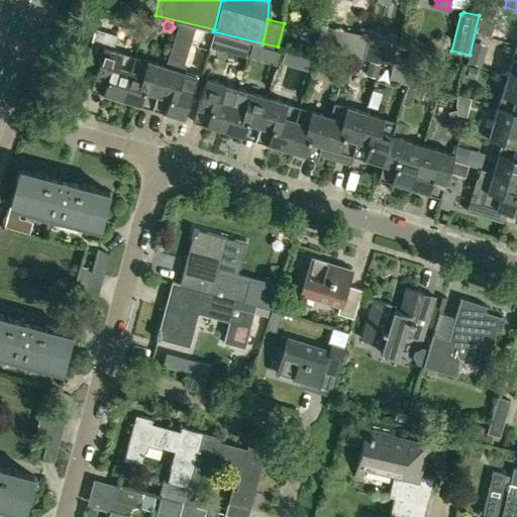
[(180,21),(166,65),(159,87),(157,95),(169,99),(165,112),(184,118),(197,75),(180,70),(182,63),(184,63),(196,26),(180,21)]
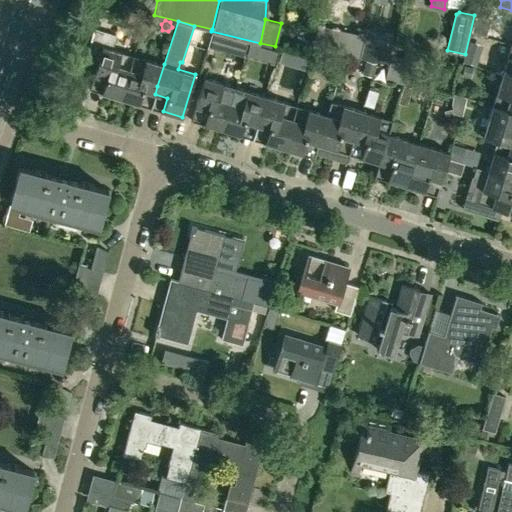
[(120,98),(133,55),(113,48),(117,34),(94,27),(86,57),(98,61),(93,77),(105,81),(101,92),(120,98)]
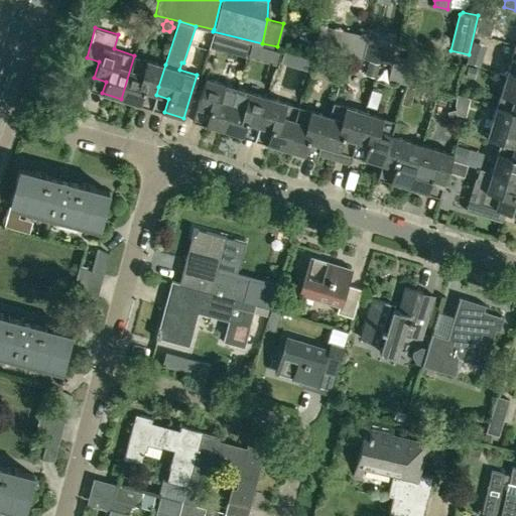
[(333,35),(317,31),(314,46),(330,49),(333,35)]
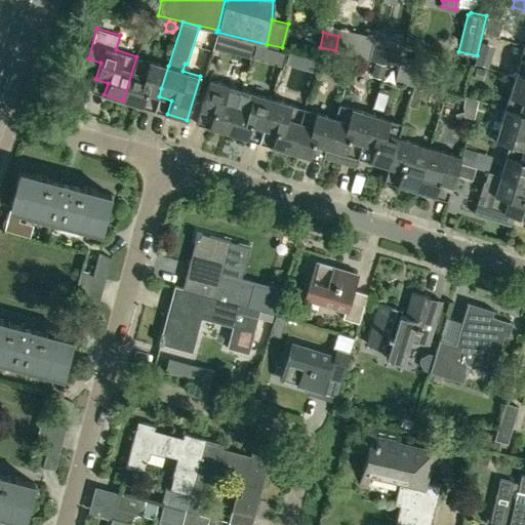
[(231,36),(221,34),(218,49),(227,51),(231,36)]
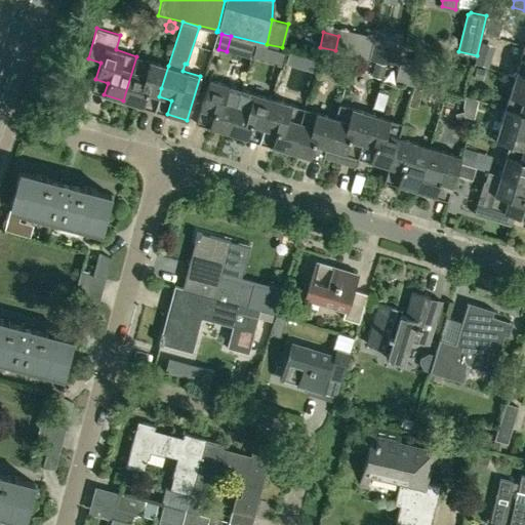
[(496,46),(481,42),(478,54),(475,63),(490,67),(492,61),(496,46)]
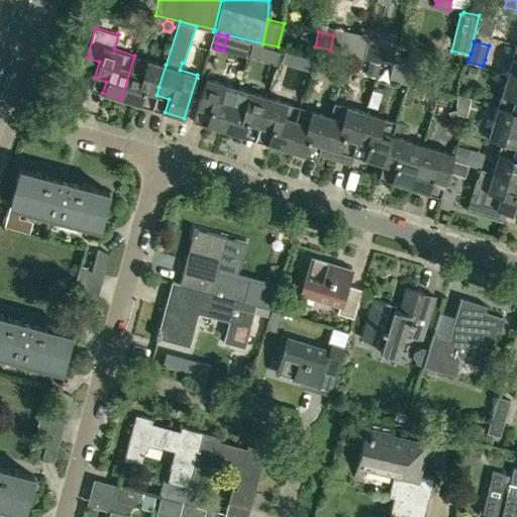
[(257,57),(261,45),(252,43),(249,55),(257,57)]
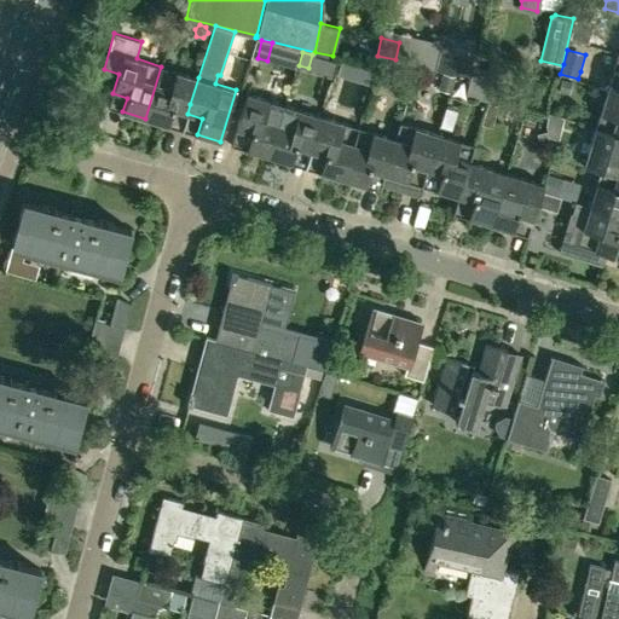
[(469,79),(474,59),(439,52),(435,70),(469,79)]
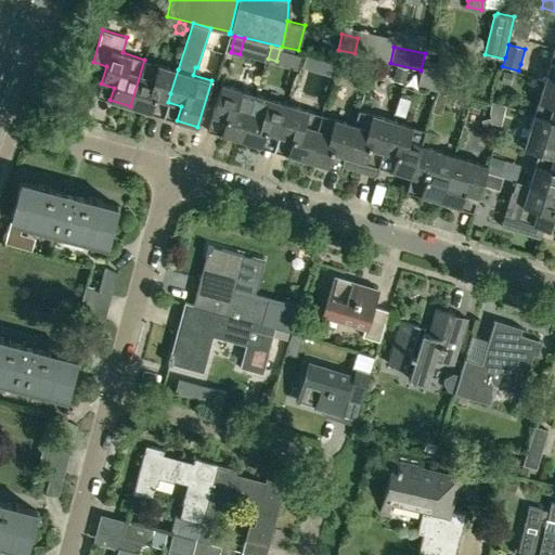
[(554,49),(543,81),(554,85),(554,49)]
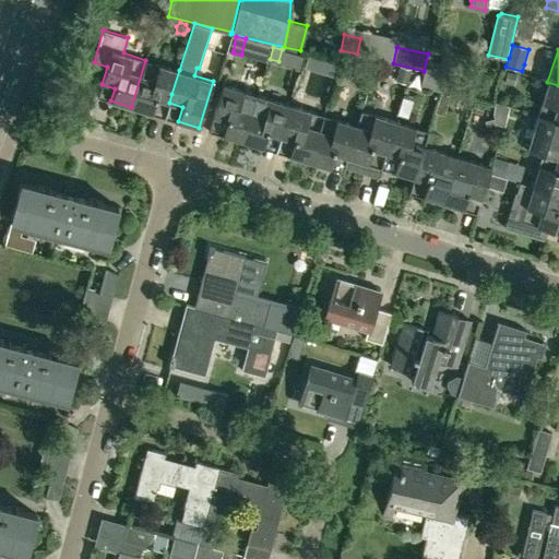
[(305,66),(312,69),(317,56),(309,54),(305,66)]
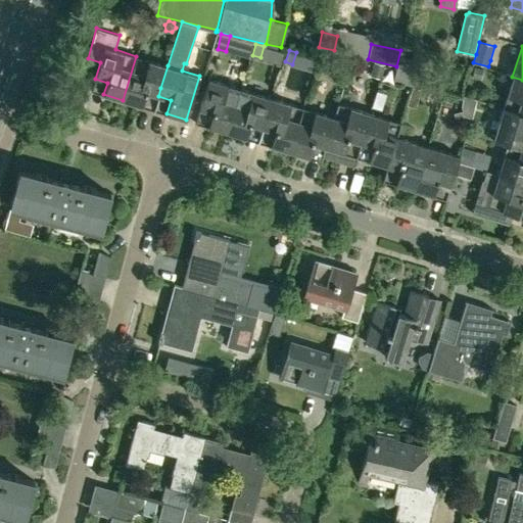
[(168,65),(136,56),(123,100),(142,106),(148,85),(160,88),(168,65)]
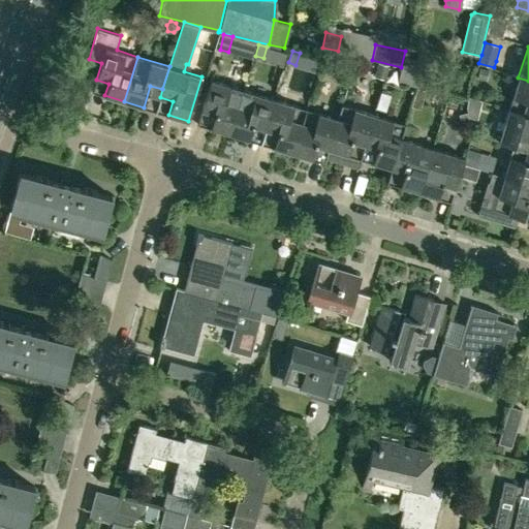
[(422,89),(428,64),(404,58),(398,83),(422,89)]
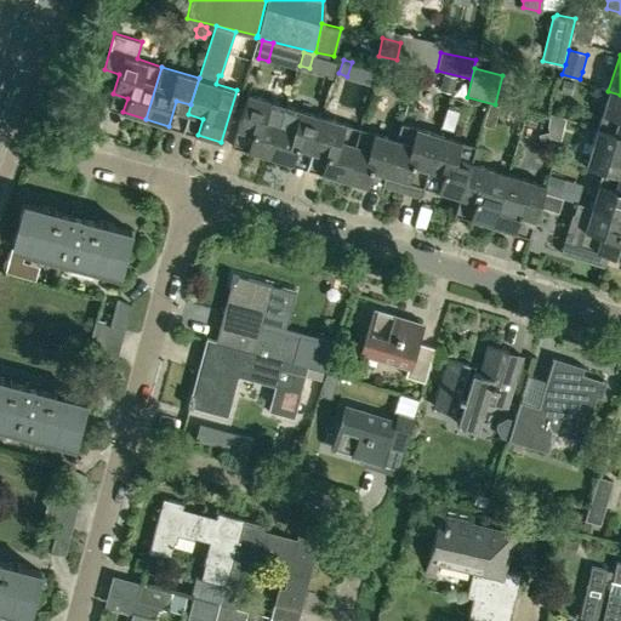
[(455,79),(456,78),(444,74),(439,90),(451,93),(455,79)]
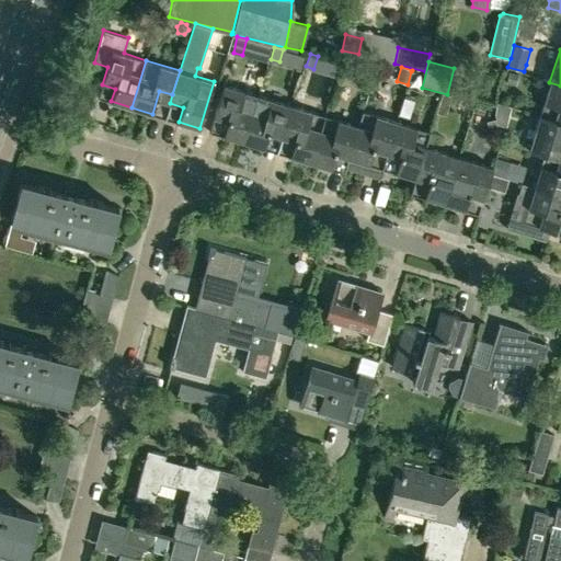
[(514,73),(508,72),(506,83),(516,86),(518,75),(514,73)]
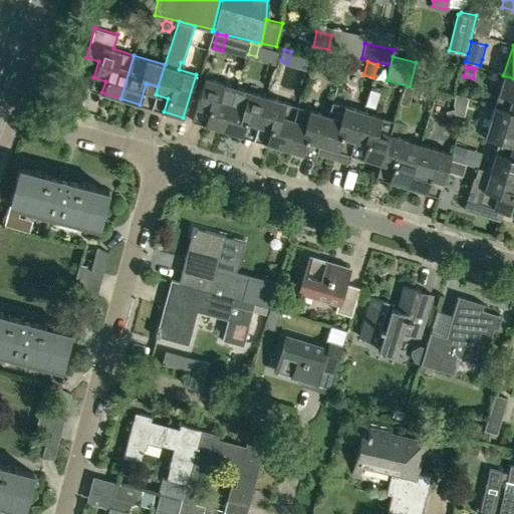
[(513,78),(503,75),(494,106),(513,111),(513,78)]
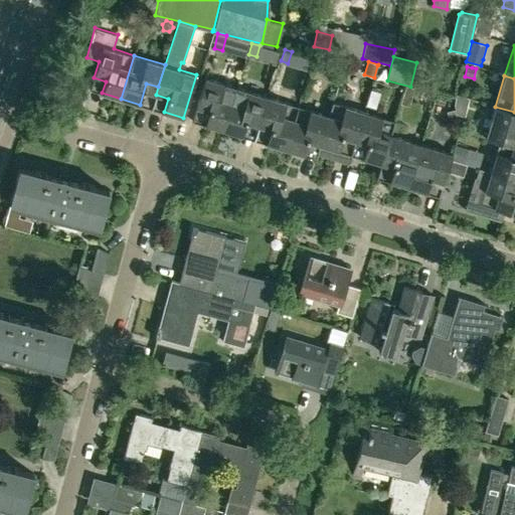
[(205,77),(196,107),(209,110),(204,125),(223,130),(236,87),(205,77)]
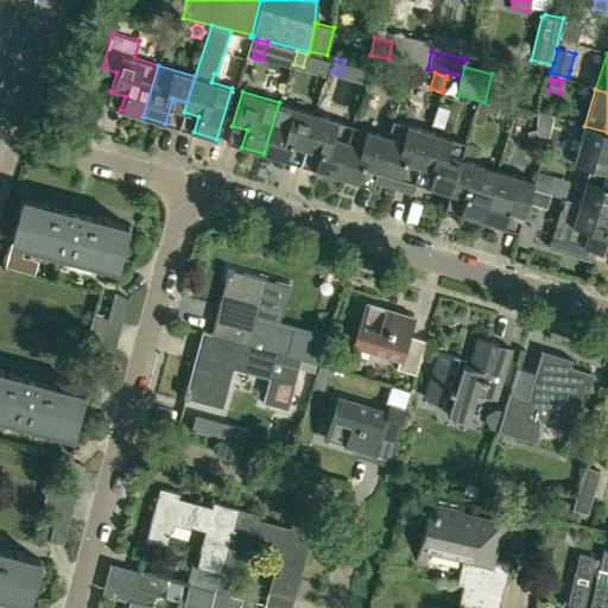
[(487,112),(491,105),(482,102),(479,101),(476,107),(474,114),(486,118),(487,112)]
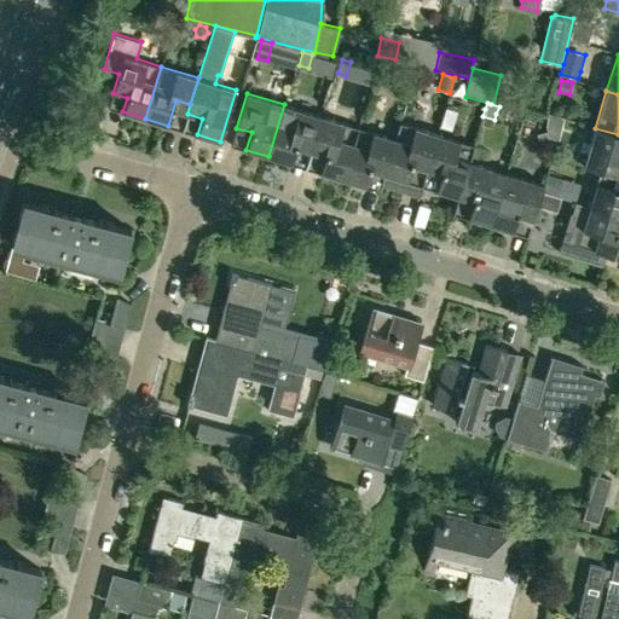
[(313,142),(322,116),(284,104),(268,156),(290,163),(295,150),(310,154),(313,142)]
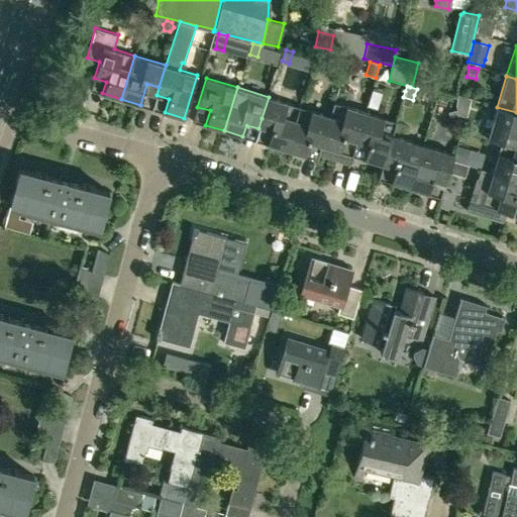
[(383,92),(374,89),(368,104),(377,107),(383,92)]
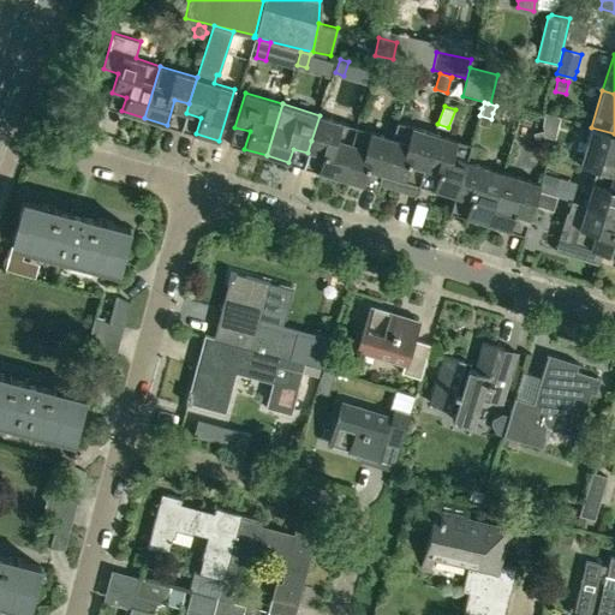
[(544,112),(543,125),(550,127),(555,125),(559,115),(544,112)]
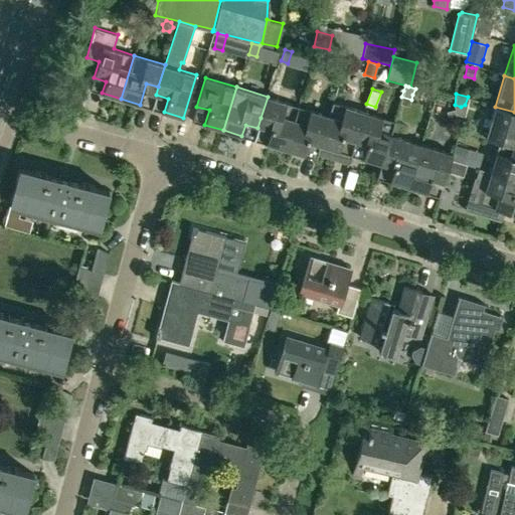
[(285,149),(298,106),(268,97),(261,118),(273,122),(266,143),(285,149)]
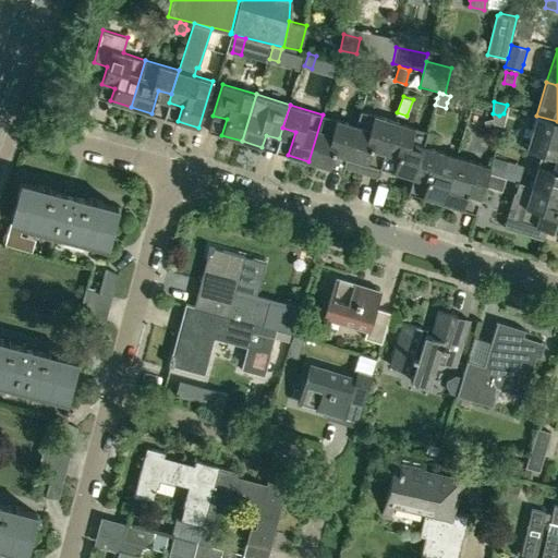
[(356,121),(360,111),(349,108),(346,118),(356,121)]
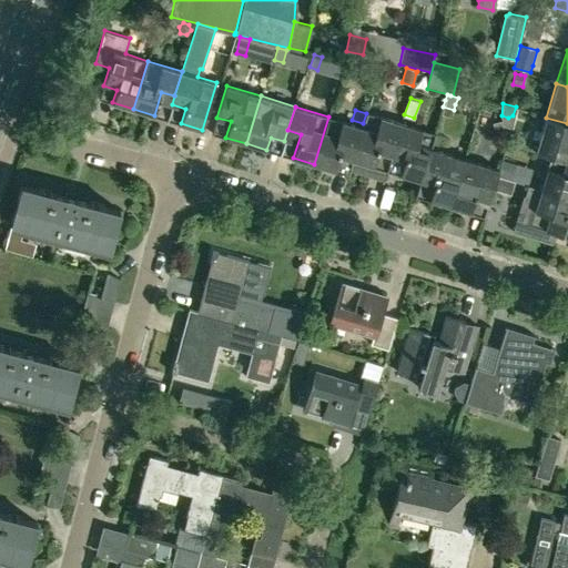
[(351,170),(366,174),(367,174),(369,174),(372,172),(374,166),(381,143),(394,146),(401,122),(367,112),(363,127),(355,152),(351,170)]
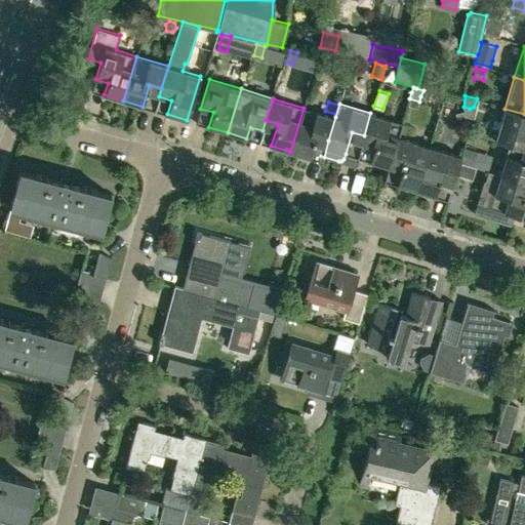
[(335,117),(304,108),(290,152),(310,158),(316,136),(328,140),(335,117)]
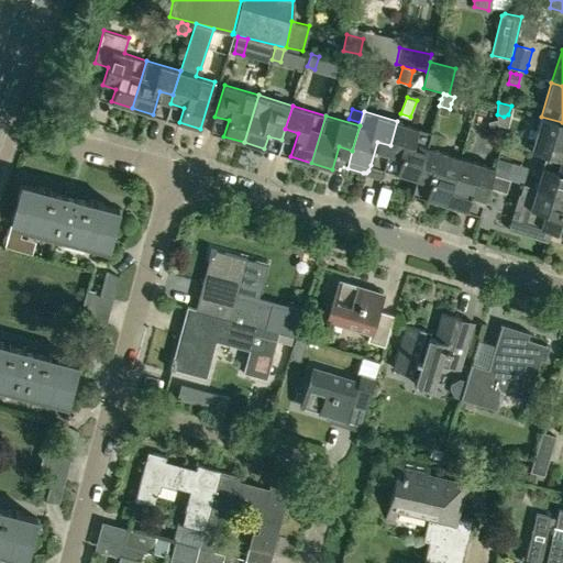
[(562,122),(541,117),(531,151),(545,155),(562,158),(562,122)]
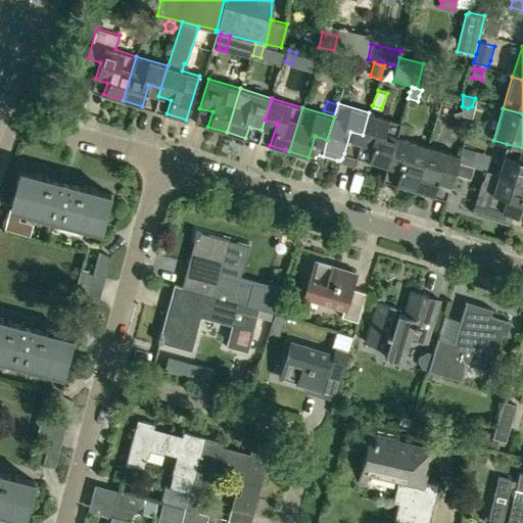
[(465,124),(462,110),(454,112),(457,126),(465,124)]
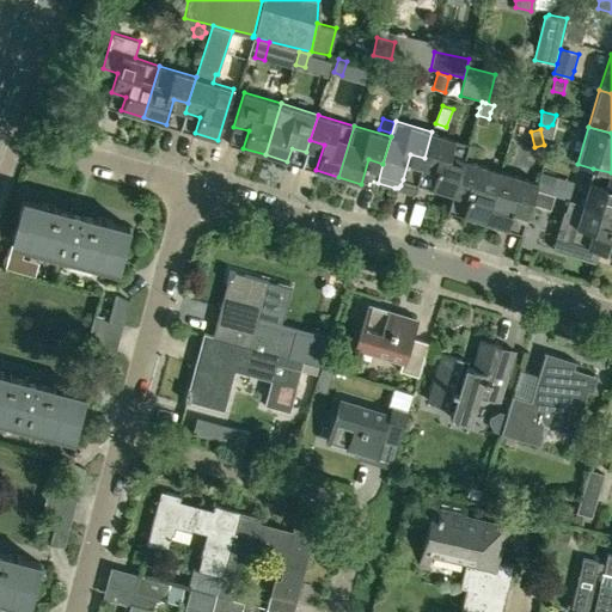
[(456,185),(465,159),(469,144),(432,132),(424,158),(439,163),(430,188),(453,195),(456,185)]
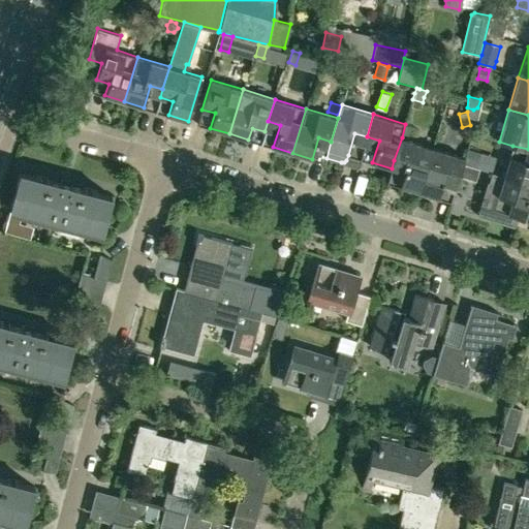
[(418,192),(434,148),(402,137),(394,160),(406,164),(400,186),(418,192)]
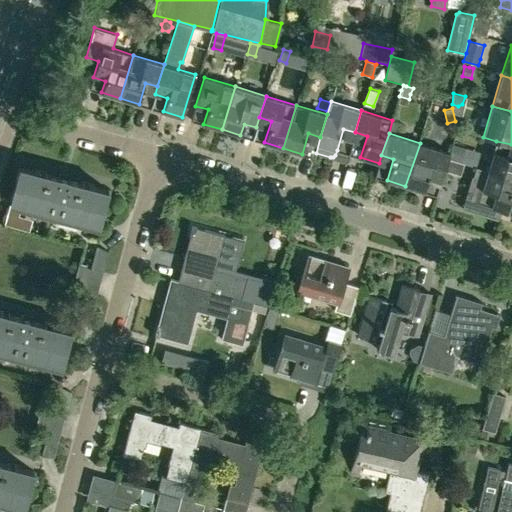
[(511,144),(496,141),(487,171),(510,178),(511,173),(511,172),(511,144)]
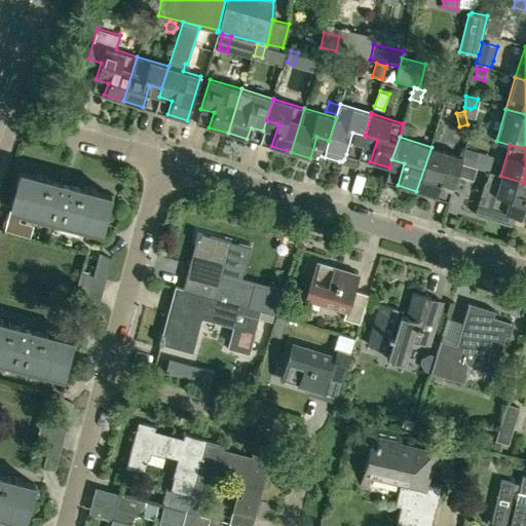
[(431,147),(416,191),(436,196),(439,187),(450,191),(462,156),(431,147)]
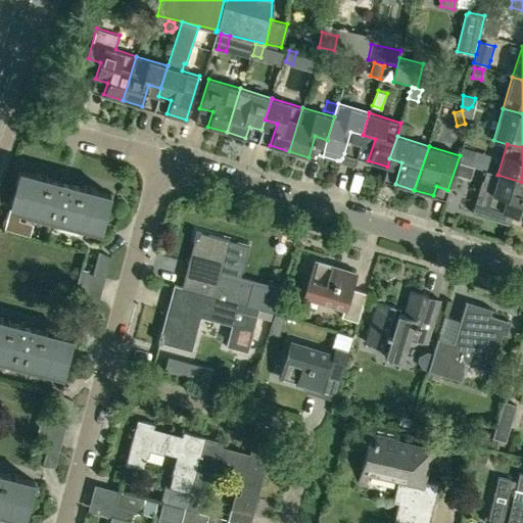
[(458,161),(472,165),(477,151),(463,146),(458,161)]
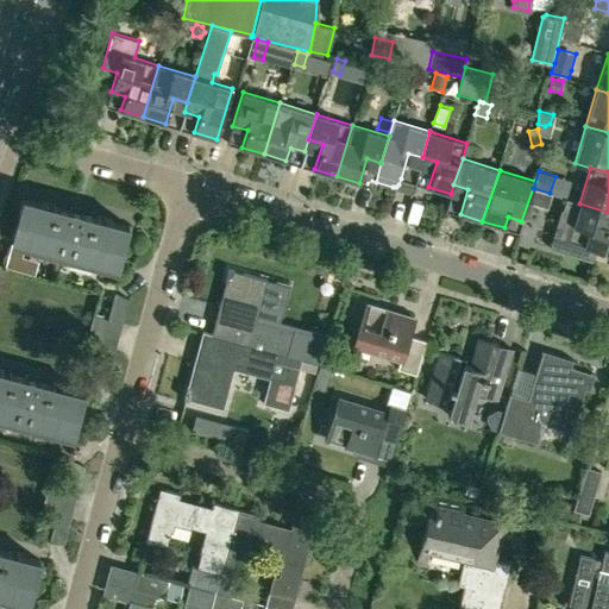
[(529,202),(547,207),(551,194),(533,188),(529,202)]
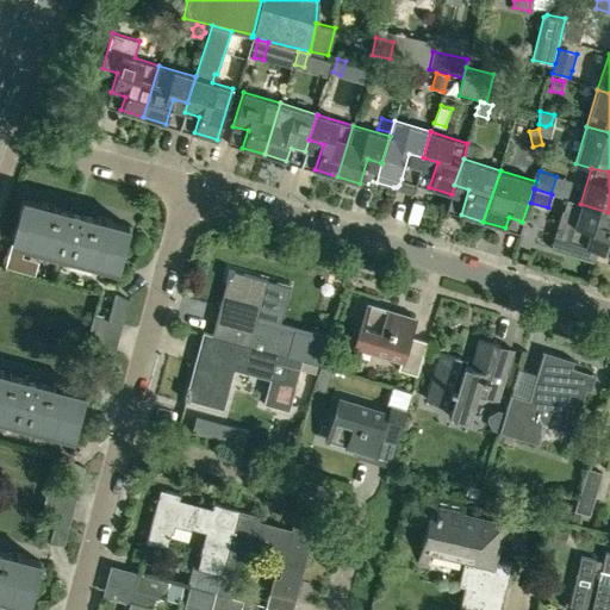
[(23,198),(12,241),(64,255),(76,209),(70,207),(69,210),(23,198)]
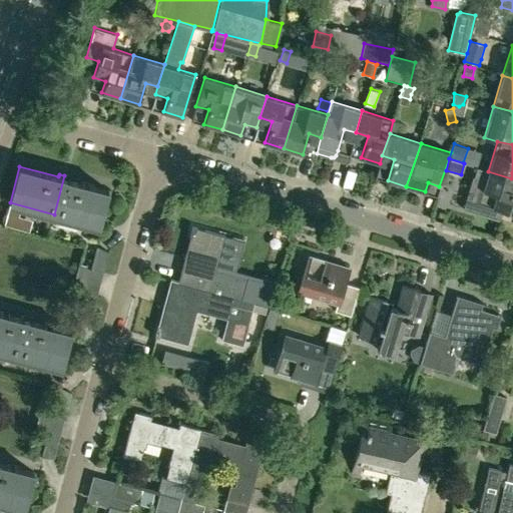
[(472,190),(481,193),(475,213),(499,220),(502,209),(512,212),(512,191),(507,190),(511,178),(488,171),(476,168),(474,176),(476,177),(472,190)]
